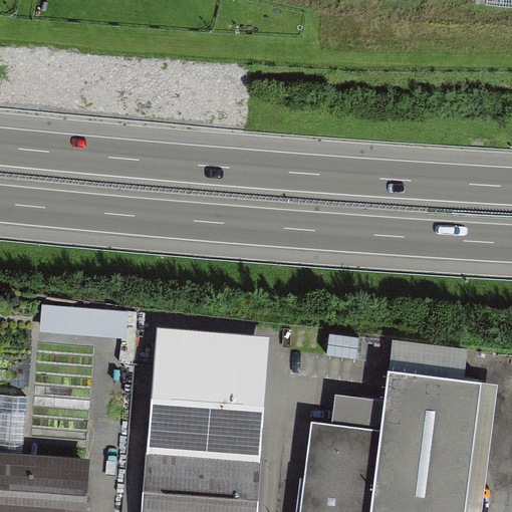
[(42,304),(39,332),(128,342),(132,315),(42,304)]
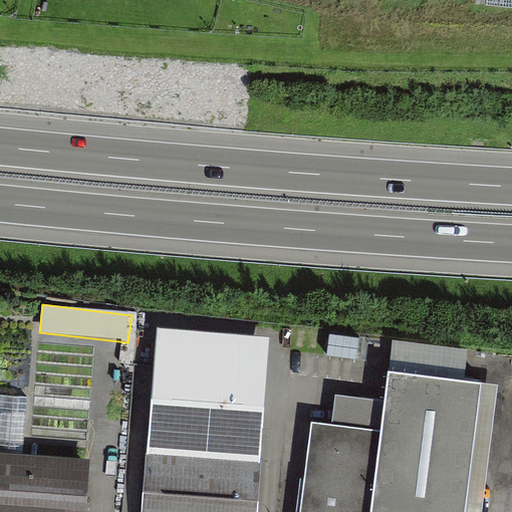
[(269,335),(155,327),(146,456),(260,464),(269,335)]
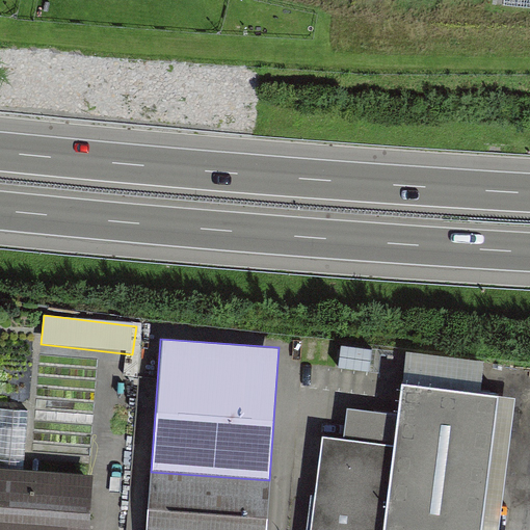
[(478,529),(495,395),(400,383),(396,414),(393,444),(381,529),(478,529)]
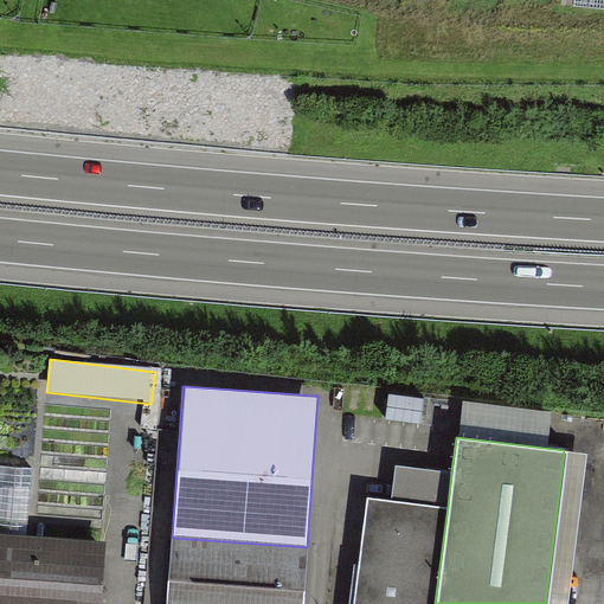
[(571,603),(590,453),(564,450),(545,603),(571,603)]
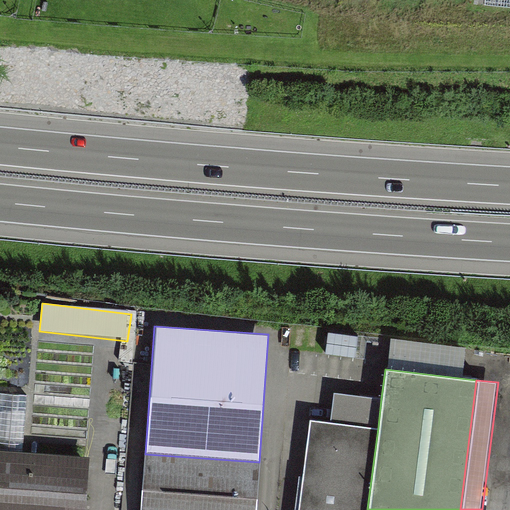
[(378,427),(381,398),(333,392),(330,421),(378,427)]
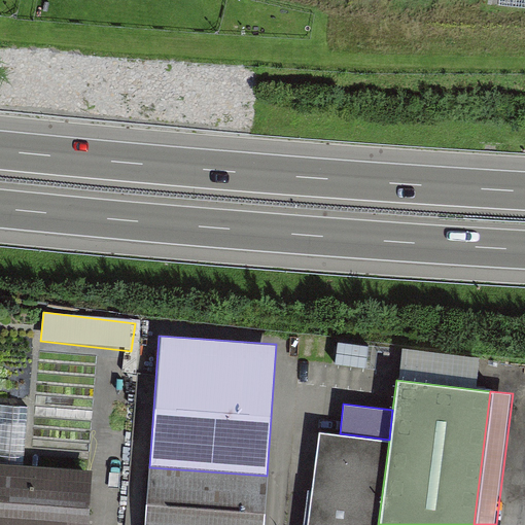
[(378,524),(389,440),(340,433),(315,430),(304,524),(378,524)]
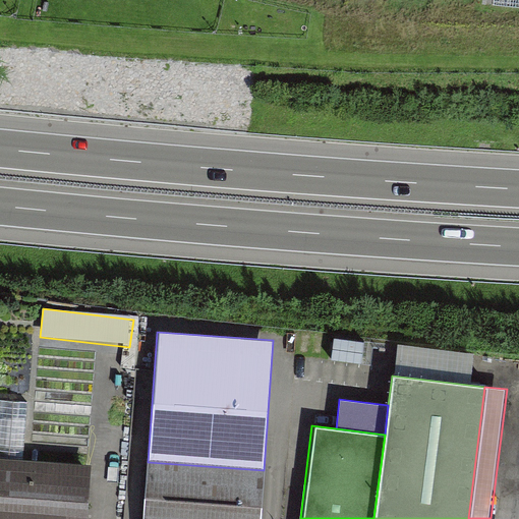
[(84,518),(89,464),(0,458),(0,518),(84,518)]
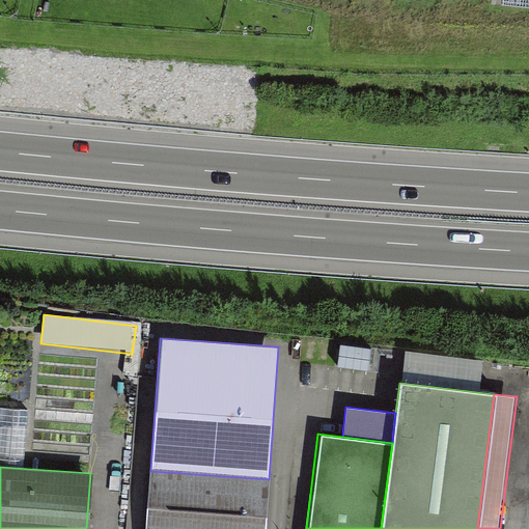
[(265,528),(269,479),(150,471),(145,528),(265,528)]
